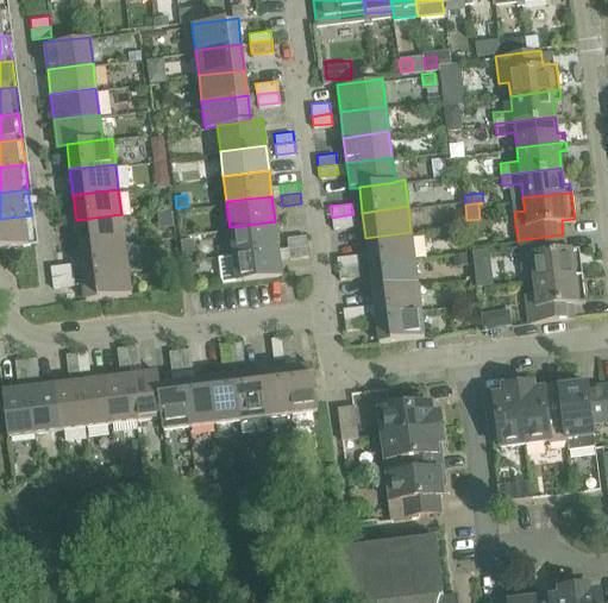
[(124,240),(121,214),(76,220),(79,246),(124,240)]
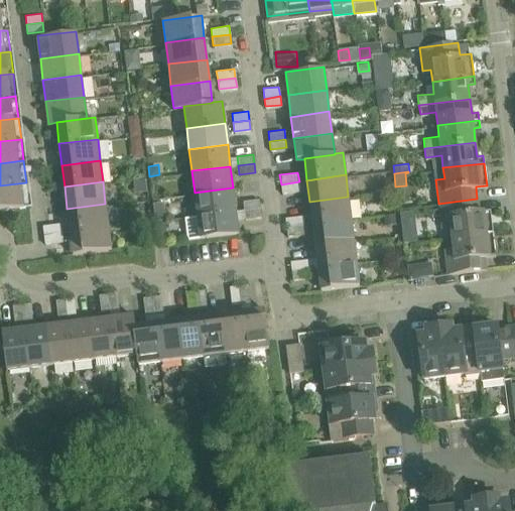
[(299,181),(281,184),(282,193),(300,190),(299,181)]
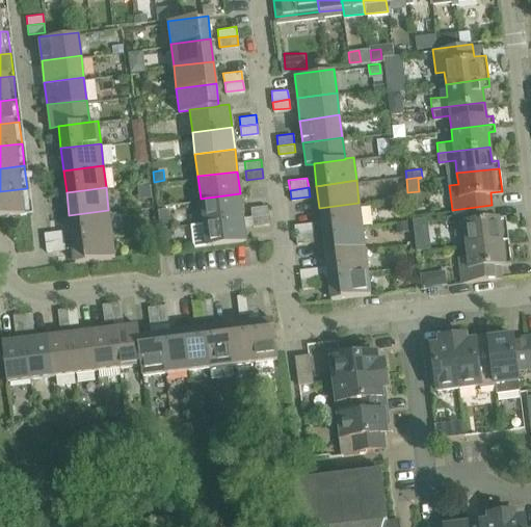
[(27,188),(0,191),(0,214),(30,211),(27,188)]
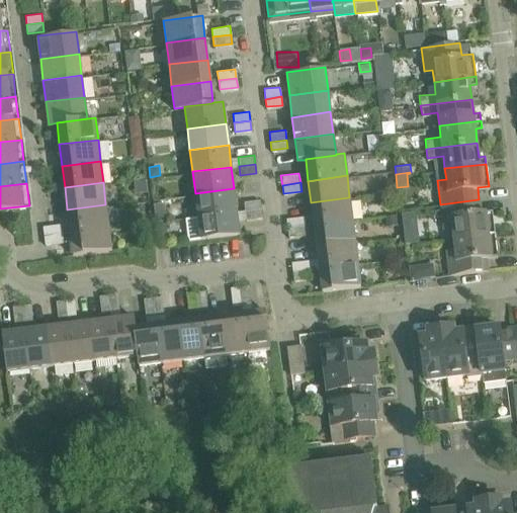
[(195,193),(197,215),(236,210),(234,188),(195,193)]
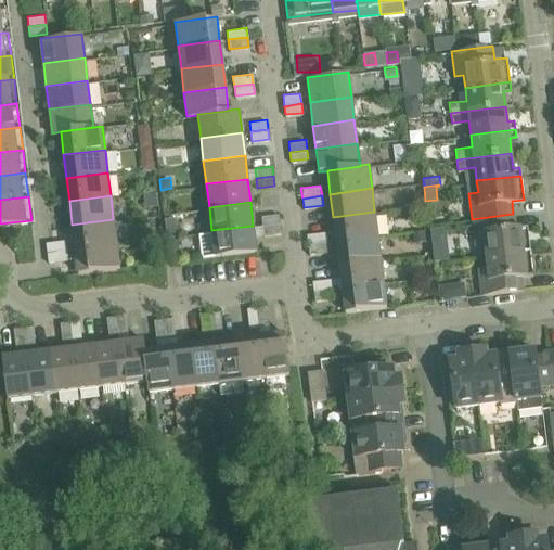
[(333,217),(336,241),(377,234),(374,212),(333,217)]
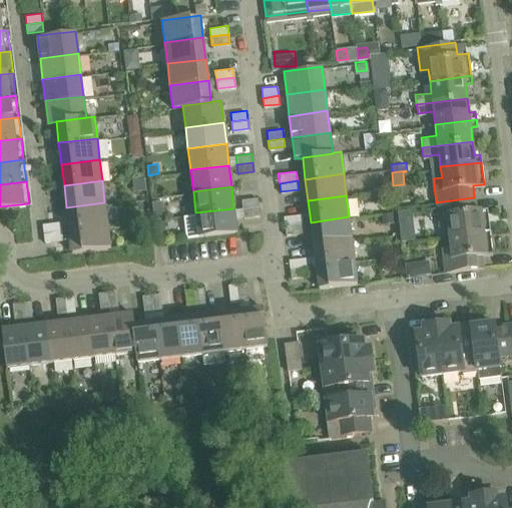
[(240,198),(241,207),(258,205),(257,196),(240,198)]
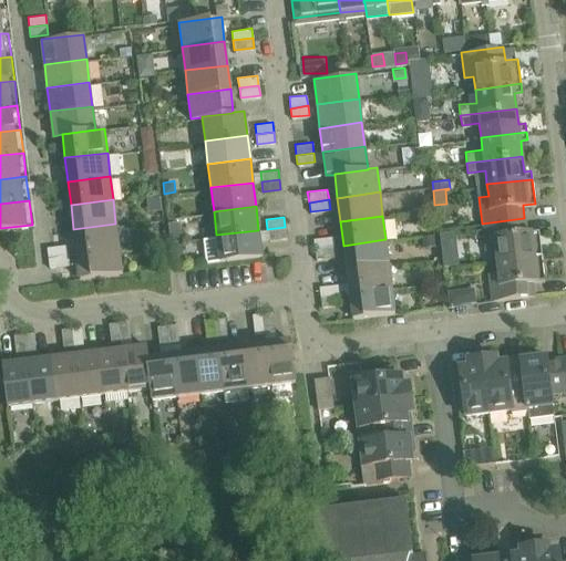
[(494,247),(496,259),(542,255),(538,229),(526,230),(524,218),(482,224),(485,248),(494,247)]
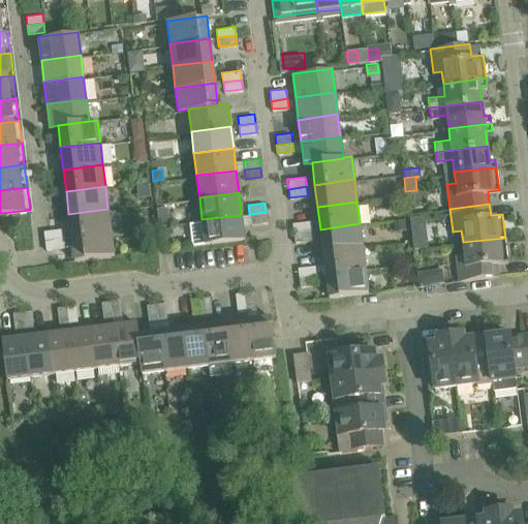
[(68,214),(71,237),(111,232),(107,209),(68,214)]
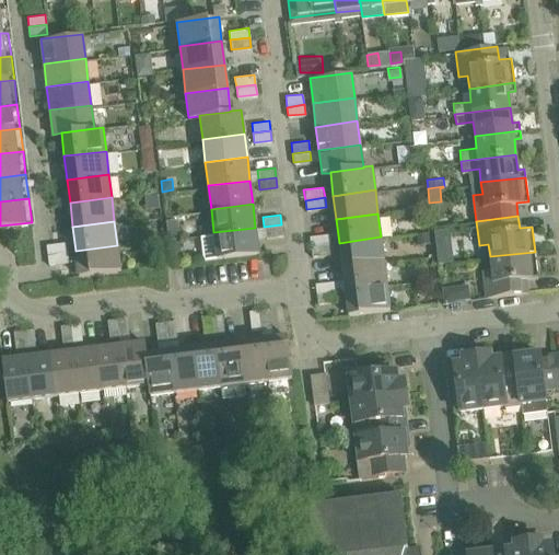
[(281,224),(264,227),(266,236),(282,234),(281,224)]
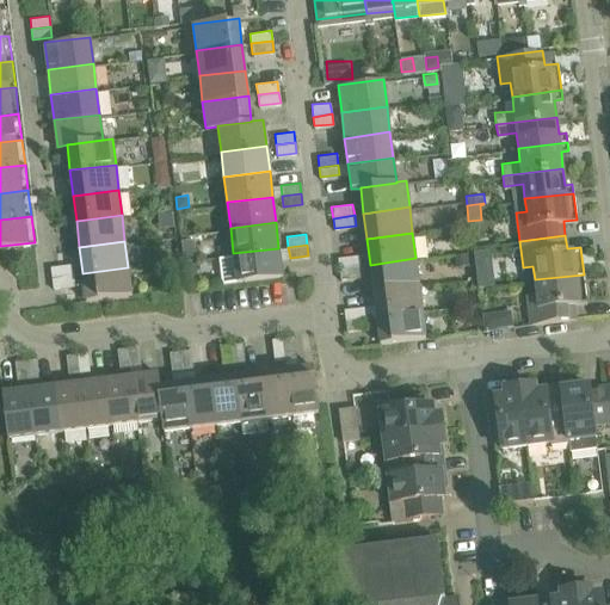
[(493,246),(478,246),(478,281),(494,281),(493,246)]
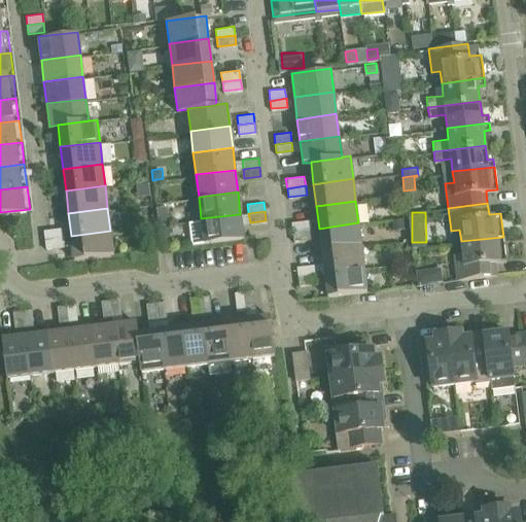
[(191,243),(204,241),(243,237),(240,214),(201,218),(188,220),(191,243)]
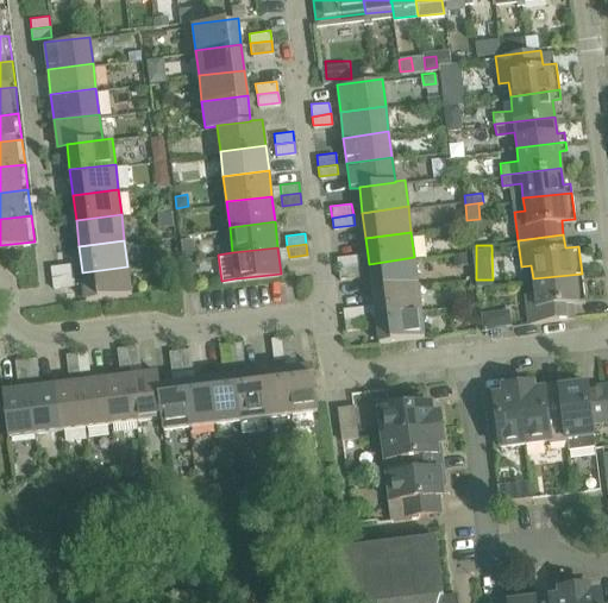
[(455,264),(468,262),(467,250),(453,252),(455,264)]
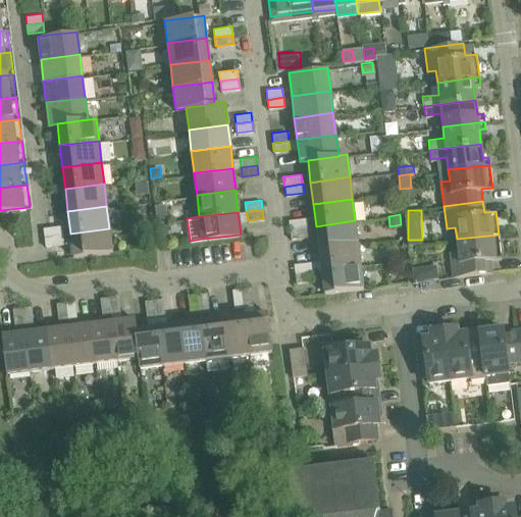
[(289,220),(290,229),(308,227),(307,217),(289,220)]
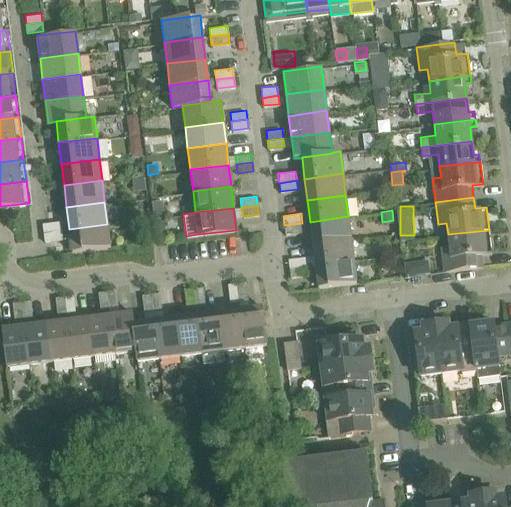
[(310,222),(312,243),(350,238),(348,216),(310,222)]
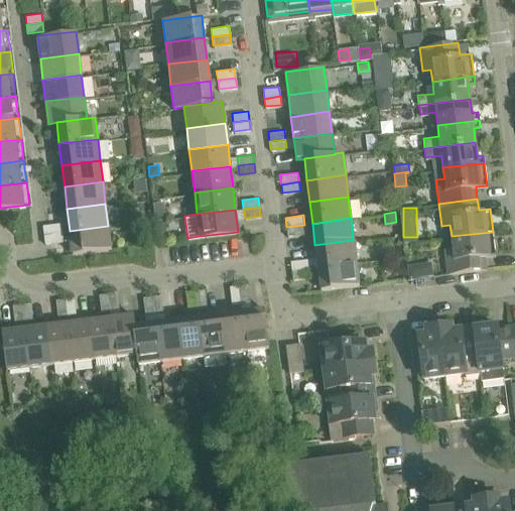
[(42,224),(43,234),(61,232),(60,222),(42,224)]
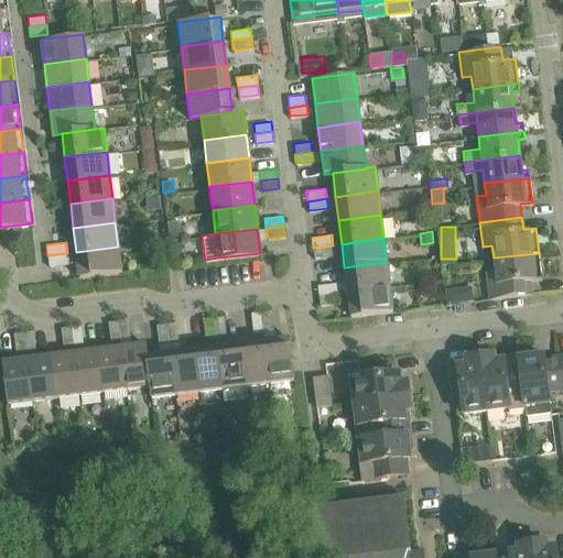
[(333,245),(313,248),(314,256),(334,254),(333,245)]
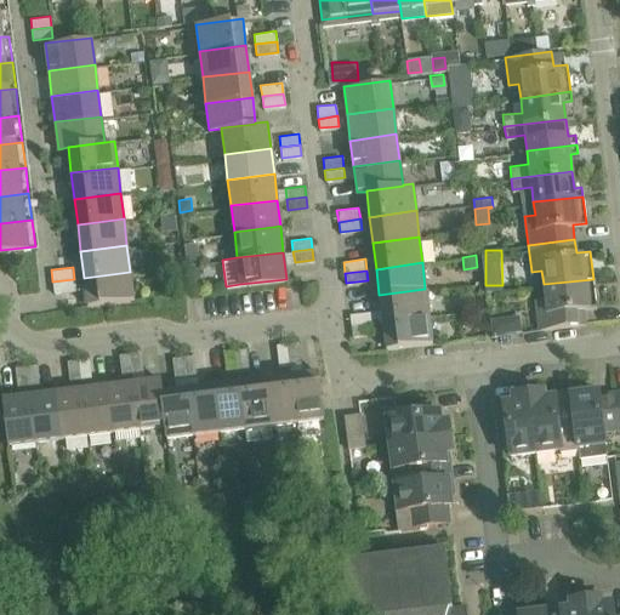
[(130,272),(84,278),(87,303),(134,297),(130,272)]
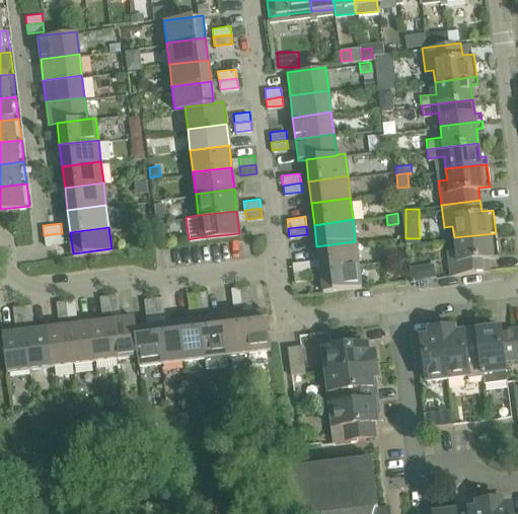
[(62,233),(44,235),(45,243),(63,241),(62,233)]
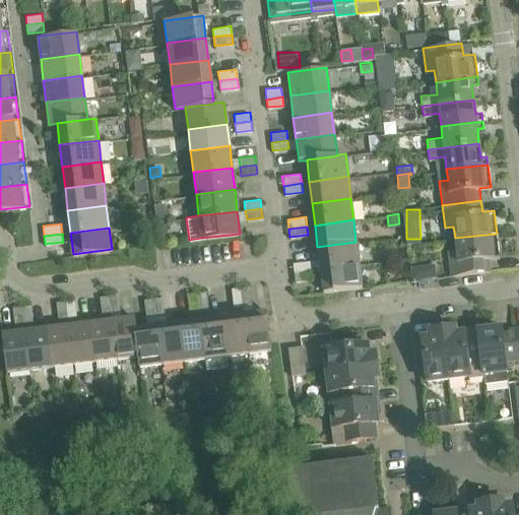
[(497,234),(455,238),(456,249),(448,251),(450,274),(490,269),(488,257),(499,256),(497,234)]
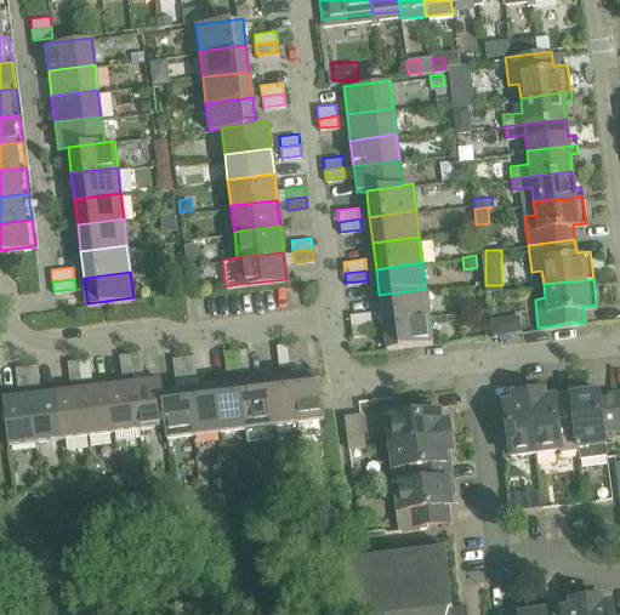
[(379,295),(382,322),(428,314),(425,289),(379,295)]
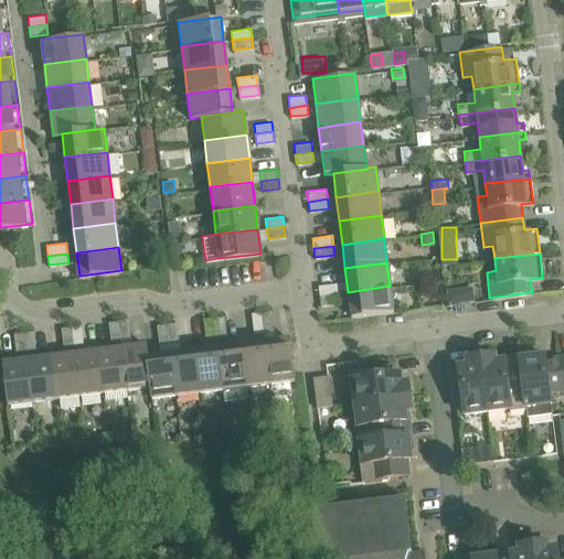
[(318,286),(319,296),(339,293),(338,282),(318,286)]
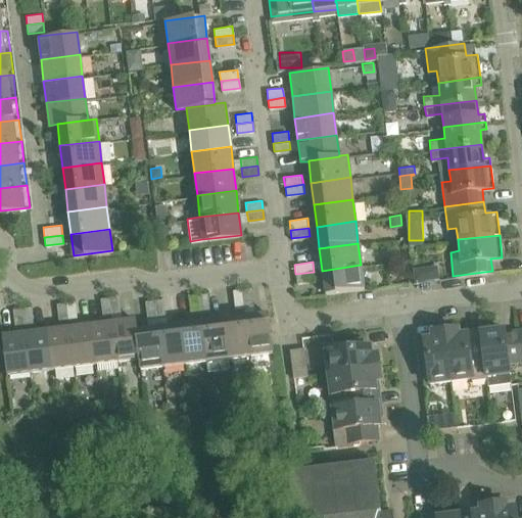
[(439,262),(416,265),(418,277),(440,274),(439,262)]
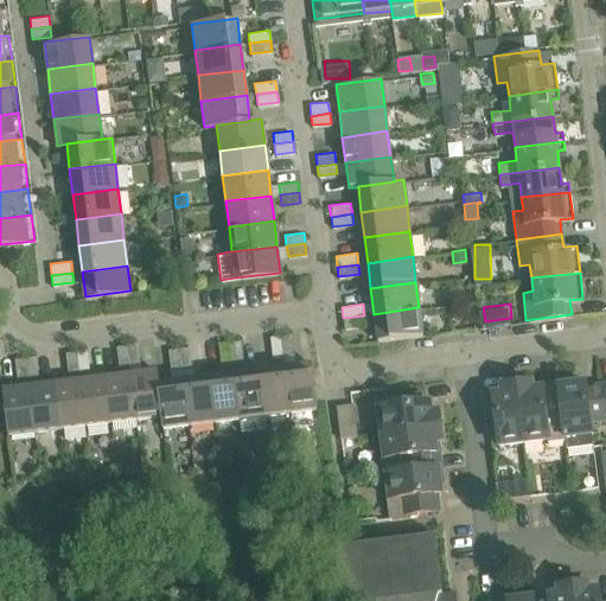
[(419,307),(374,314),(377,339),(422,333),(419,307)]
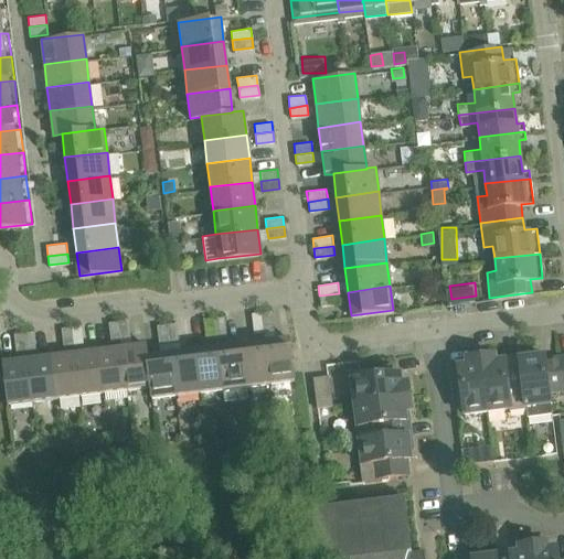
[(339,293),(319,296),(320,304),(340,302),(339,293)]
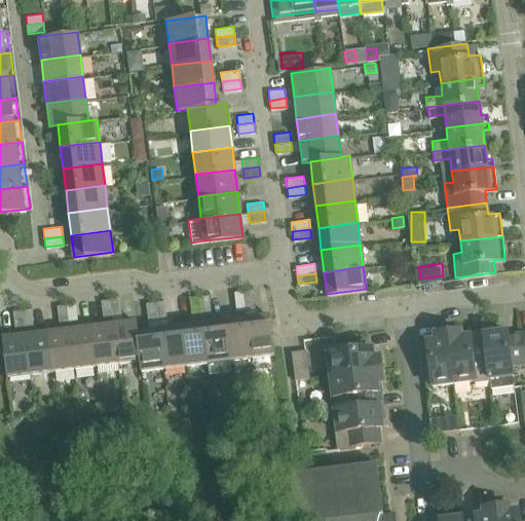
[(242,290),(245,308),(254,307),(252,289),(242,290)]
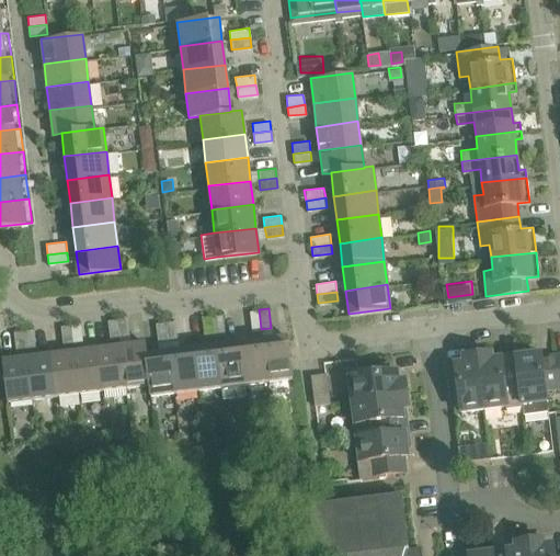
[(261,329),(259,309),(249,310),(251,330),(261,329)]
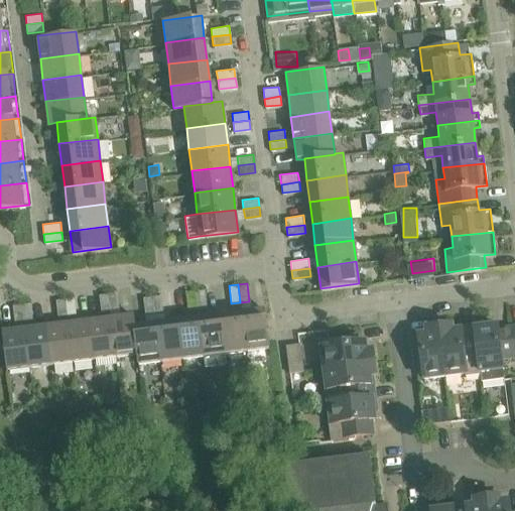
[(195,289),(198,307),(206,306),(204,288),(195,289)]
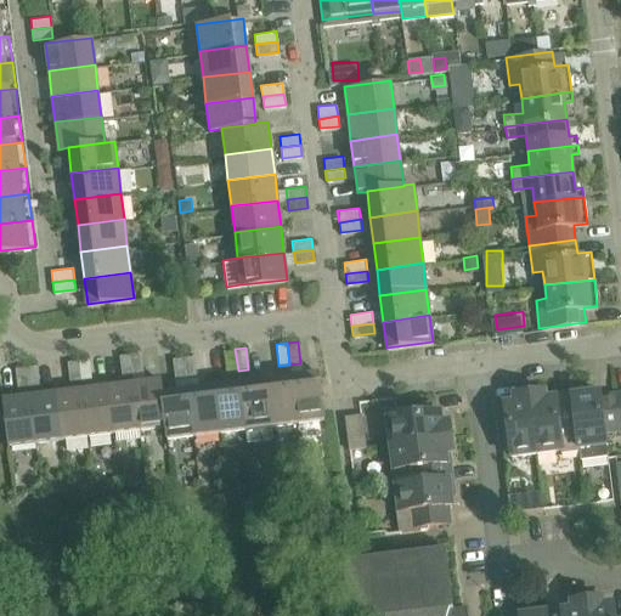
[(238,371),(235,349),(224,350),(227,372),(238,371)]
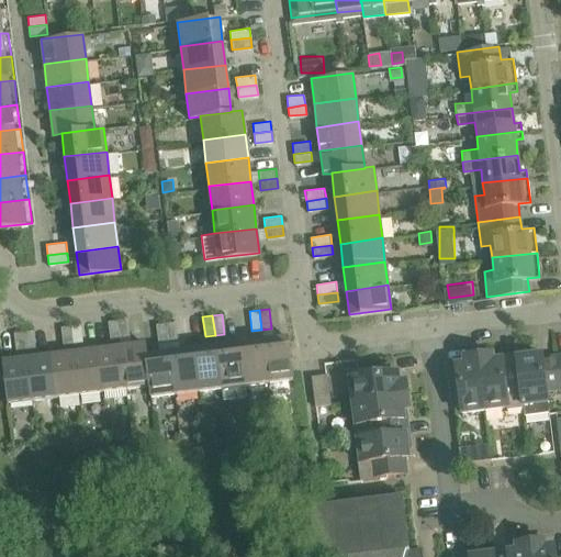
[(118,319),(120,336),(130,335),(127,318),(118,319)]
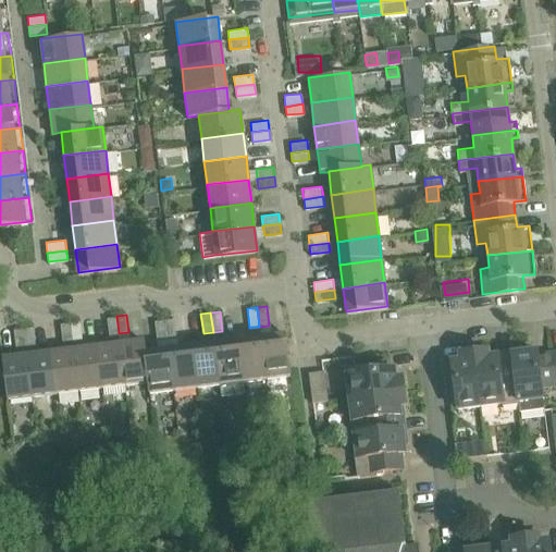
[(119,333),(116,316),(107,317),(109,334),(119,333)]
